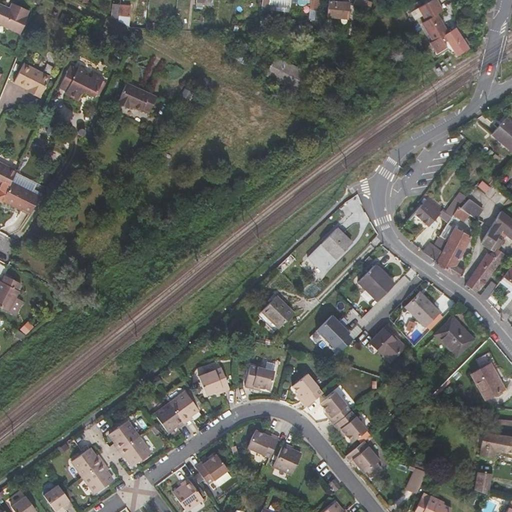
[(328,0),(327,17),(348,19),(349,2),(332,0),(328,0)]
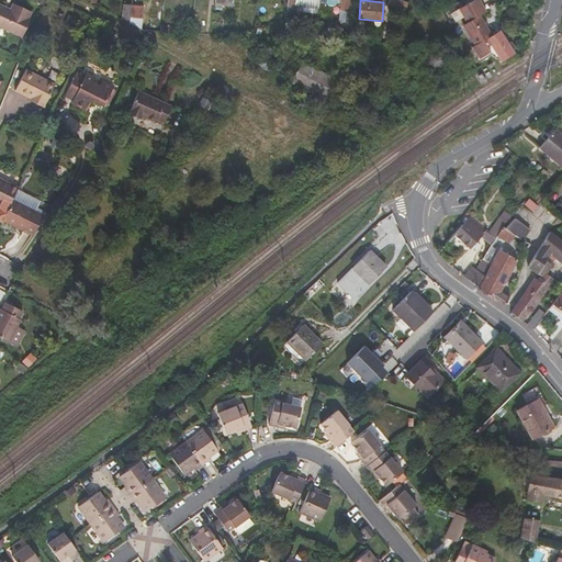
[(390,0),(389,3),(407,12),(408,2),(404,0),(390,0)]
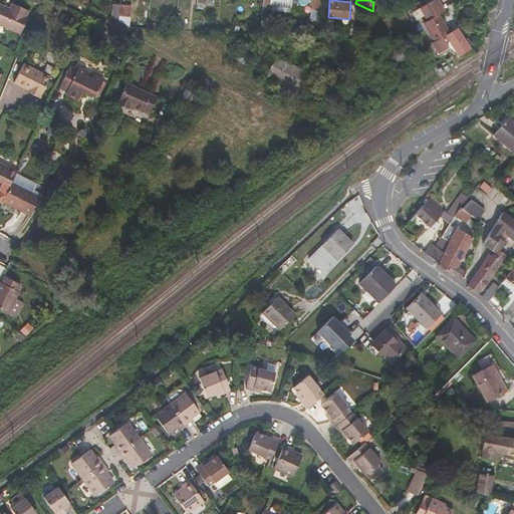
[(459,54),(470,47),(458,27),(451,32),(441,16),(448,12),(439,0),(436,0),(422,9),(431,22),(426,25),(436,39),(433,41),(440,52),(449,46),(452,50),(453,50),(454,52),(457,51),(459,54)]
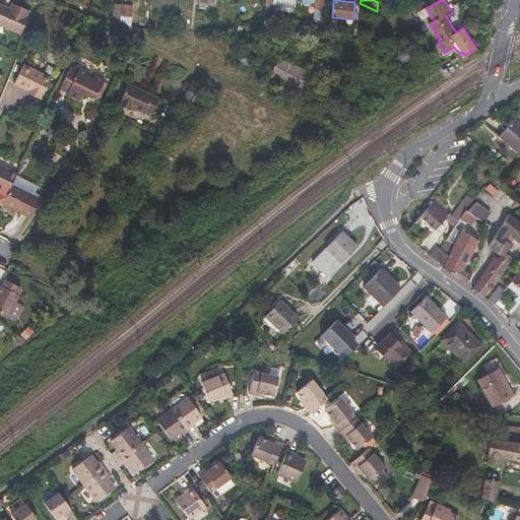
[(0,23),(21,34),(29,16),(27,15),(29,10),(13,2),(10,7),(0,2),(0,23)]
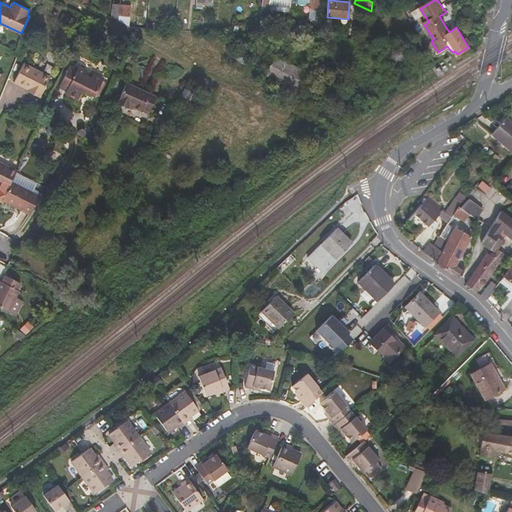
[(112,4),(111,17),(118,20),(120,5),(112,4)]
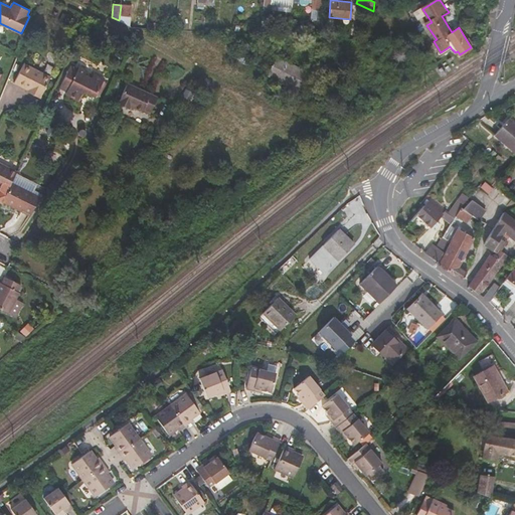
[(148,18),(147,28),(156,29),(156,23),(150,23),(150,18),(148,18)]
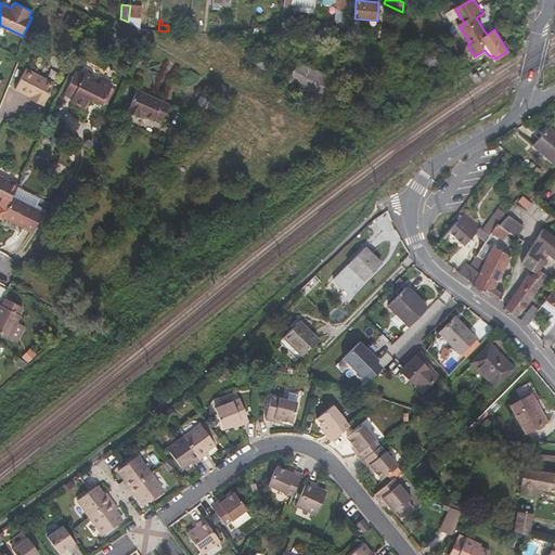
[(258,26),(258,36),(272,37),(273,27),(258,26)]
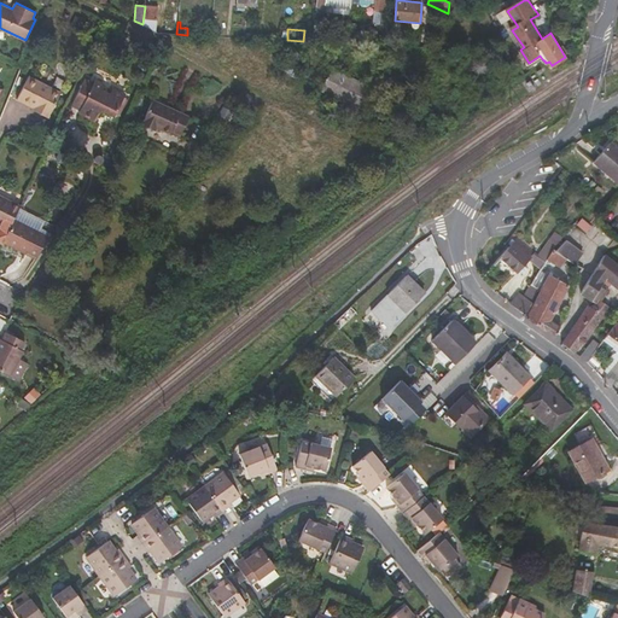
[(320,91),(361,111),(373,88),(332,66),(320,91)]
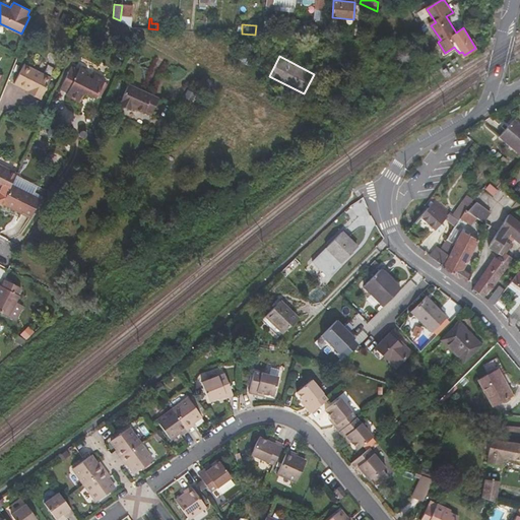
[(15,81),(29,88),(34,90),(33,93),(42,98),(53,76),(25,62),(15,81)]
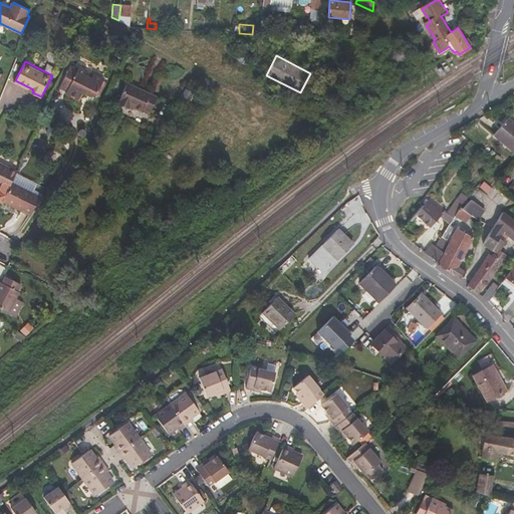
[(66,93),(80,100),(83,93),(88,91),(96,95),(105,77),(95,72),(93,77),(86,73),(88,69),(80,65),(79,68),(72,64),(61,86),(68,90),(66,93)]
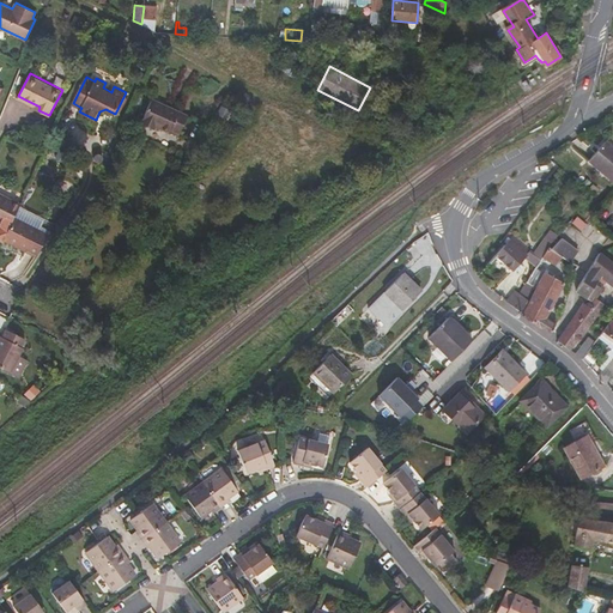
[(157,126),(171,132),(180,111),(152,99),(141,122),(155,129),(157,126)]
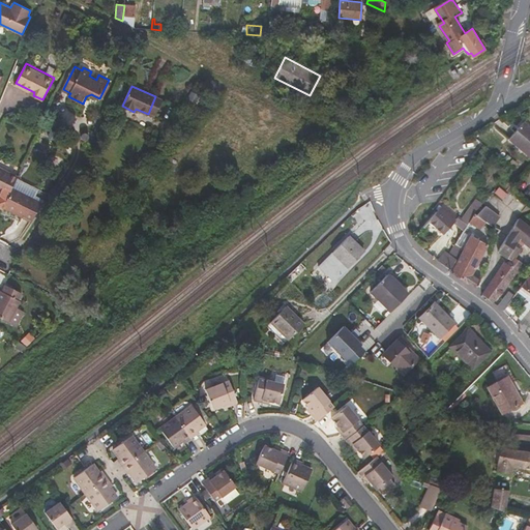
[(529,126),(524,121),(509,139),(529,155),(529,126)]
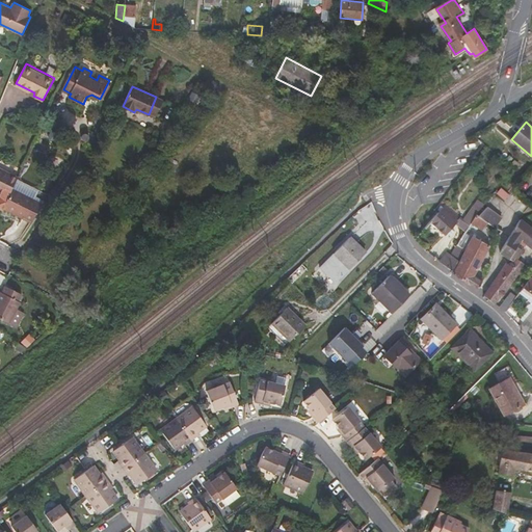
[(12,188),(19,177),(0,167),(0,191),(1,192),(0,194),(0,207),(2,209),(2,207),(8,196),(12,188)]
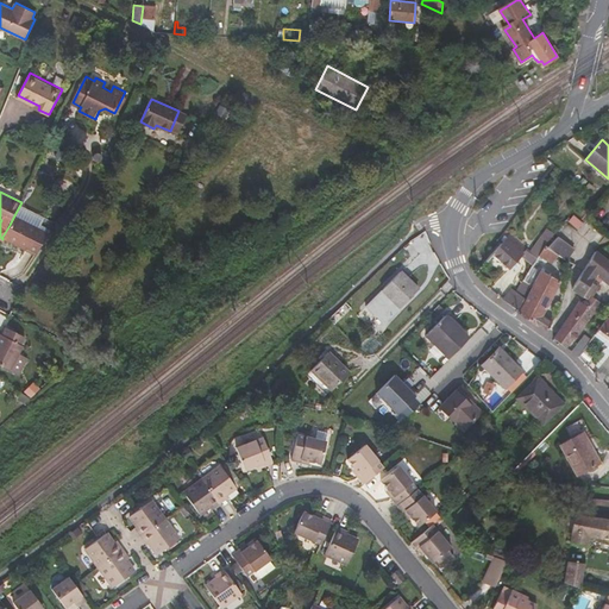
[(27,248),(36,252),(48,233),(14,215),(10,225),(2,237),(26,249),(27,248)]
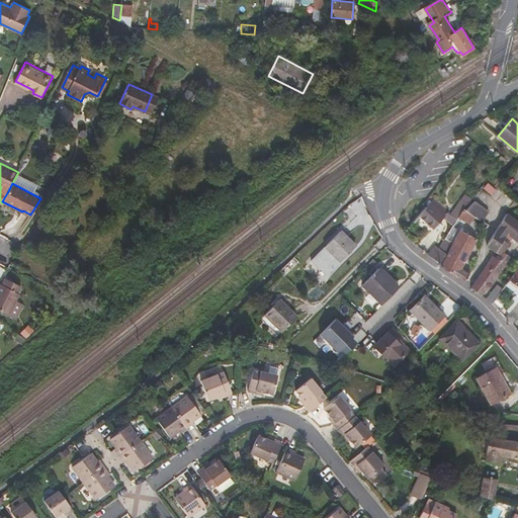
[(458,218),(464,208),(471,198),(475,194),(467,189),(456,203),(457,203),(450,214),(457,220),(458,218)]
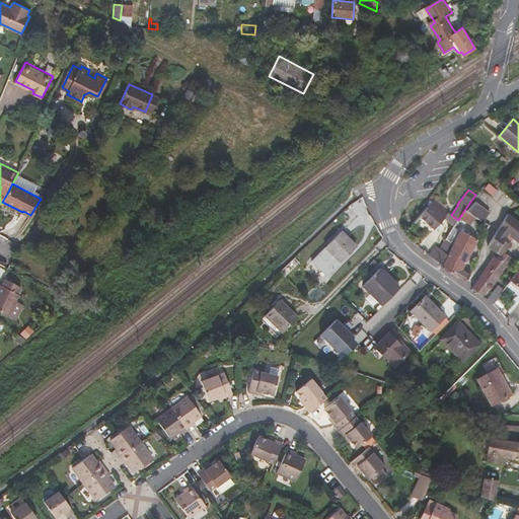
[(404,213),(415,222),(420,216),(429,206),(419,199),(404,213)]
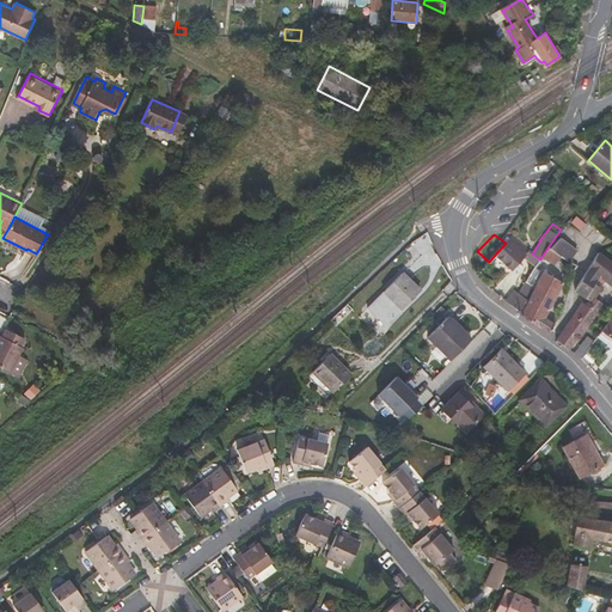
[(506,243),(495,255),(512,269),(528,250),(513,236),(506,243)]
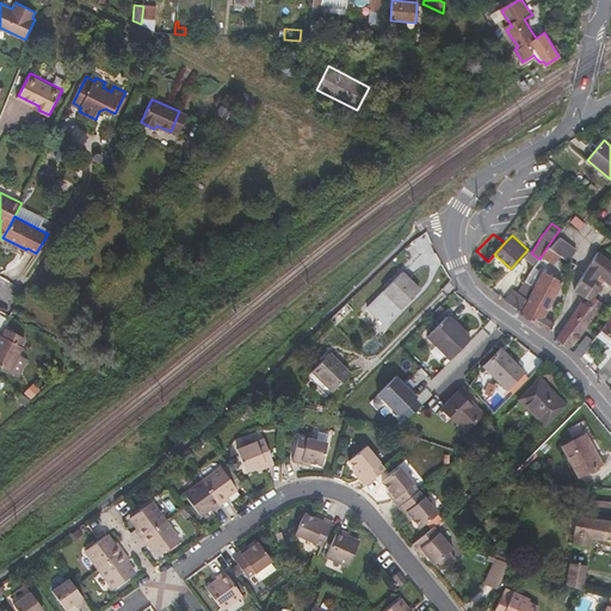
[(550,247),(569,259),(576,248),(560,236),(550,247)]
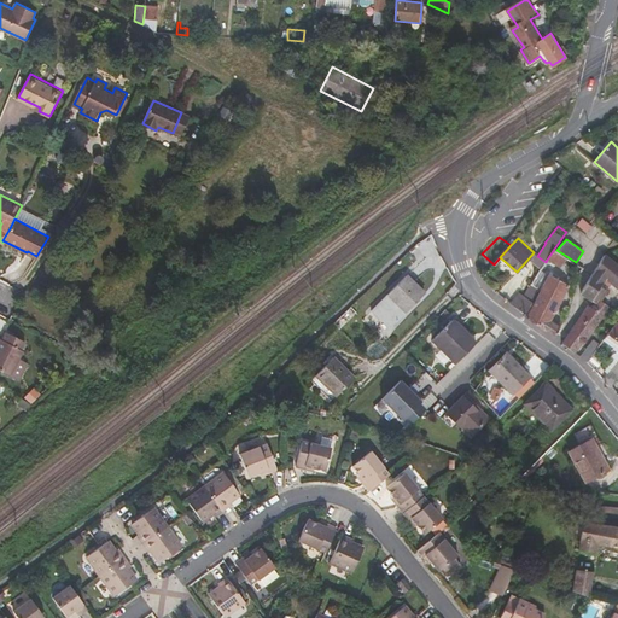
[(583,267),(578,264),(576,262),(557,250),(554,249),(547,260),(560,267),(563,263),(567,267),(566,269),(578,277),(583,267)]
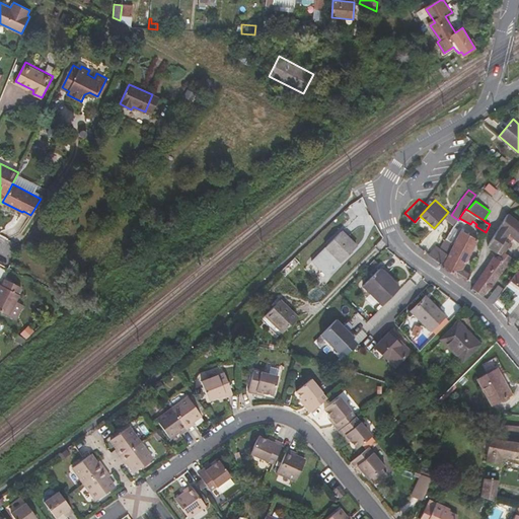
[(518,222),(508,214),(506,217),(500,226),(510,233),(518,240),(518,222)]
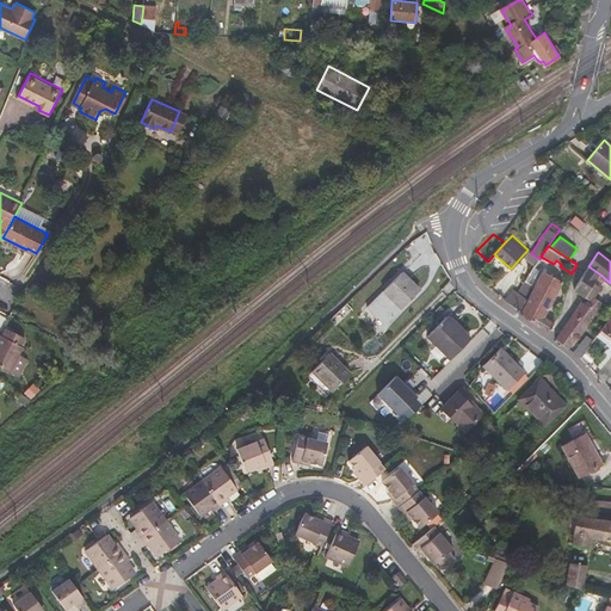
[(526,260),(536,264),(539,259),(531,253),(526,260)]
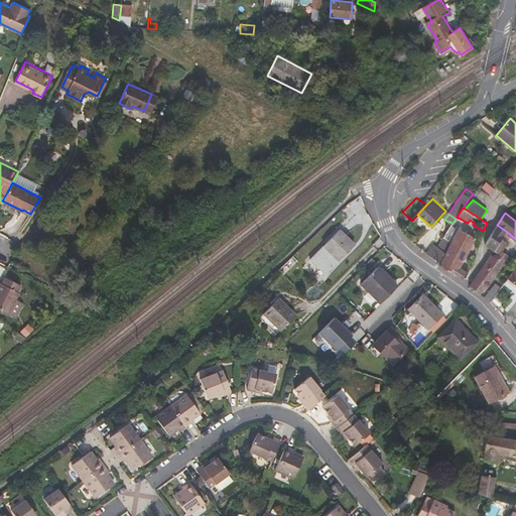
[(439,263),(463,280),(470,269),(461,264),(474,239),(452,225),(443,237),(450,242),(446,249),(439,263)]
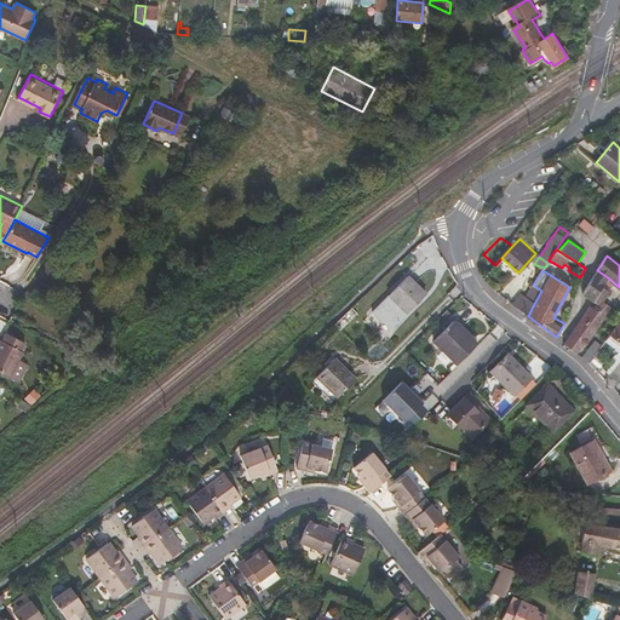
[(609,279),(597,270),(583,294),(585,296),(597,303),(601,299),(602,300),(604,298),(598,294),(609,279)]
